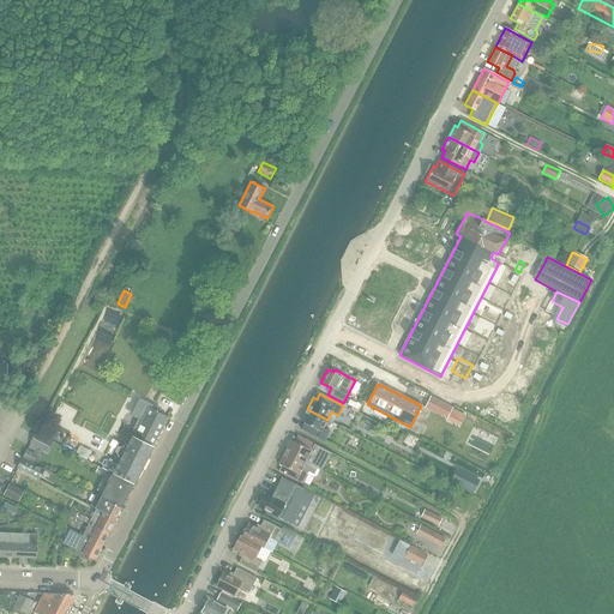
[(452,408),(431,397),(425,408),(446,419),(452,408)]
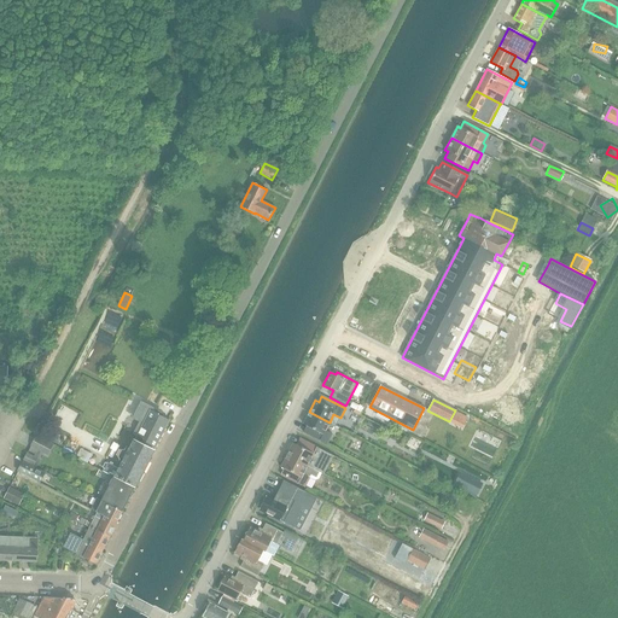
[(110,473),(135,487),(153,450),(169,420),(150,410),(151,407),(140,402),(132,419),(139,423),(133,435),(136,436),(134,441),(133,441),(128,449),(126,448),(124,450),(121,450),(118,456),(120,460),(118,462),(122,464),(118,468),(106,462),(103,472),(109,474),(110,473)]
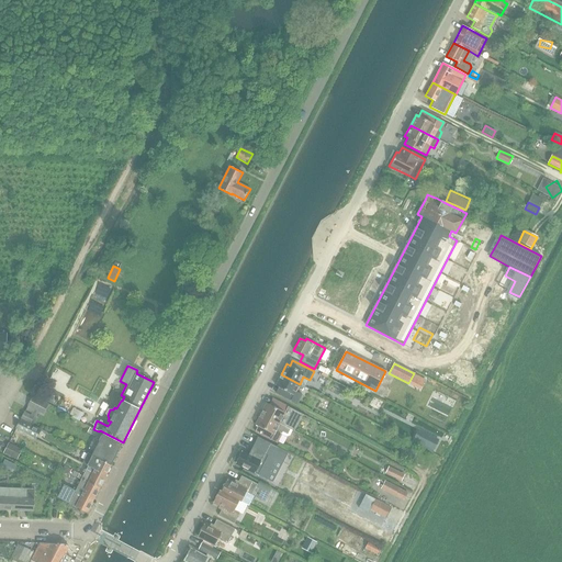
[(319,366),(317,370),(327,375),(330,371),(319,366)]
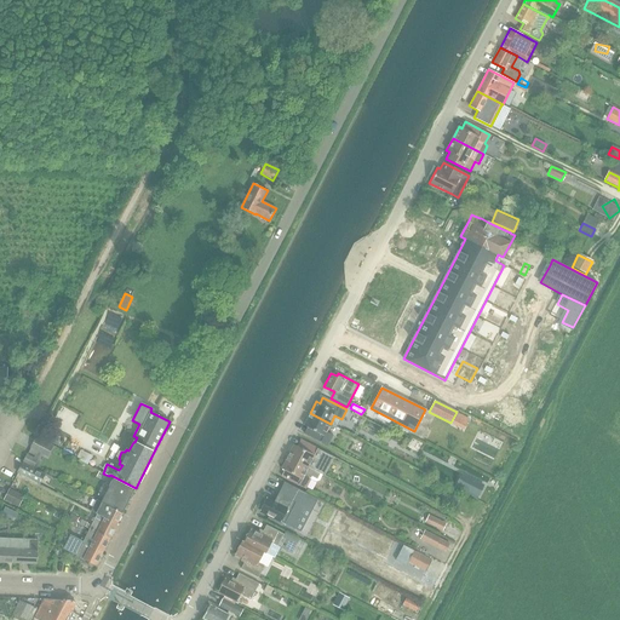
[(327,432),(331,424),(310,413),(304,425),(308,428),(304,434),(328,446),(333,436),(327,432)]
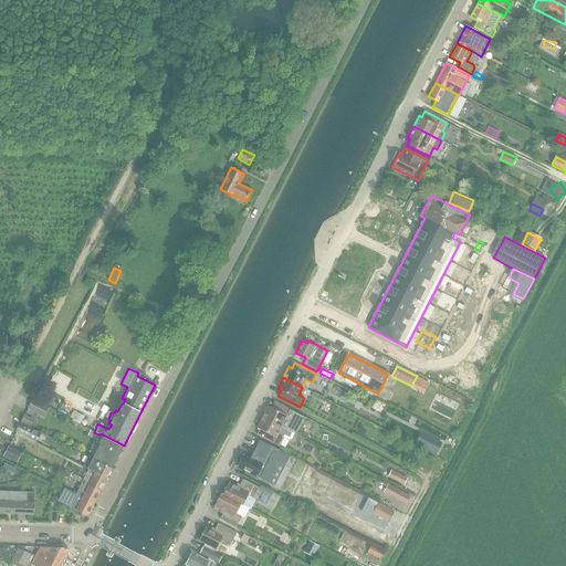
[(49,407),(33,399),(29,408),(43,416),(49,407)]
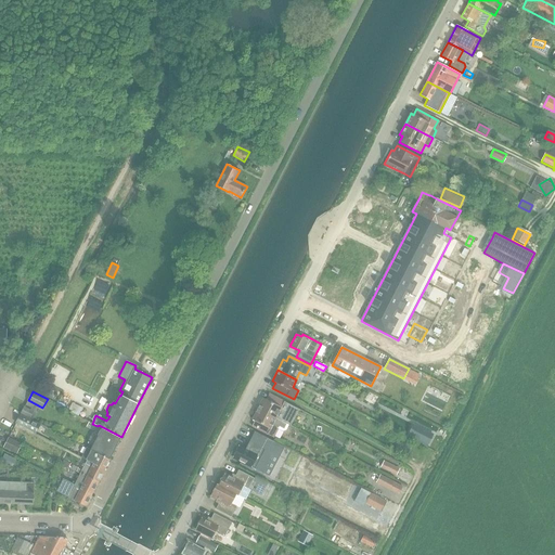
[(263,398),(258,409),(291,426),(299,409),(269,394),(266,399),(263,398)]
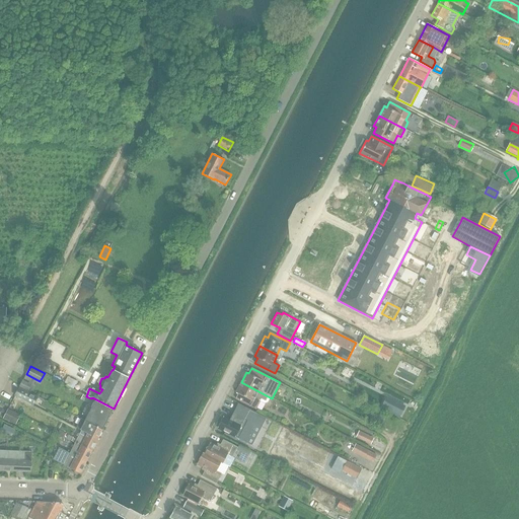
[(67,377),(64,383),(66,384),(66,385),(73,389),(77,382),(67,377)]
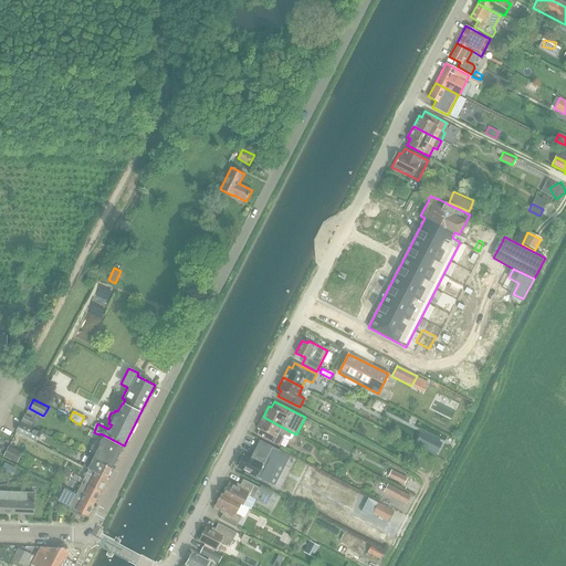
[(31,418),(24,415),(21,421),(28,425),(31,418)]
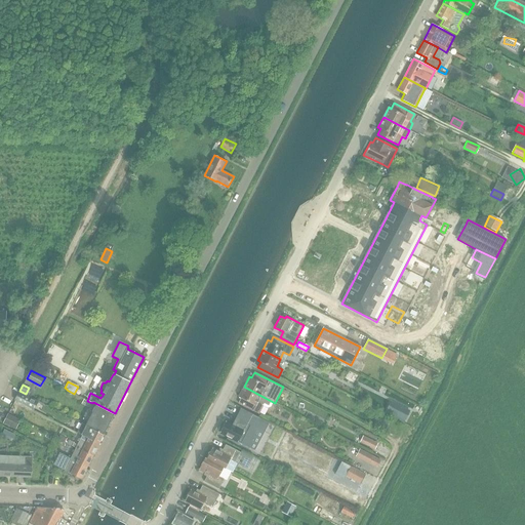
[(275,403),(244,387),(239,397),(241,398),(238,403),(258,413),(263,405),(268,407),(271,407),(273,402),(275,403)]
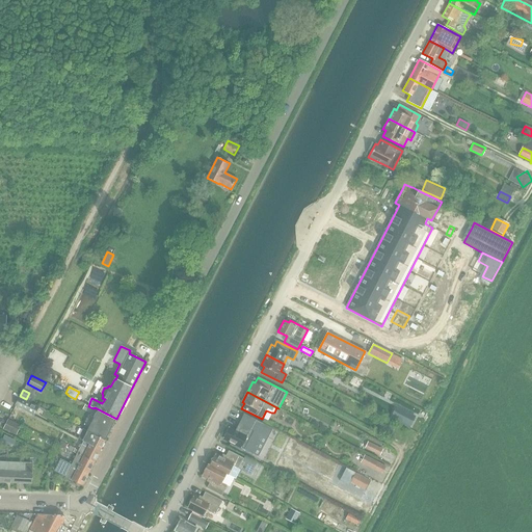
[(36,405),(20,397),(16,405),(32,415),(36,405)]
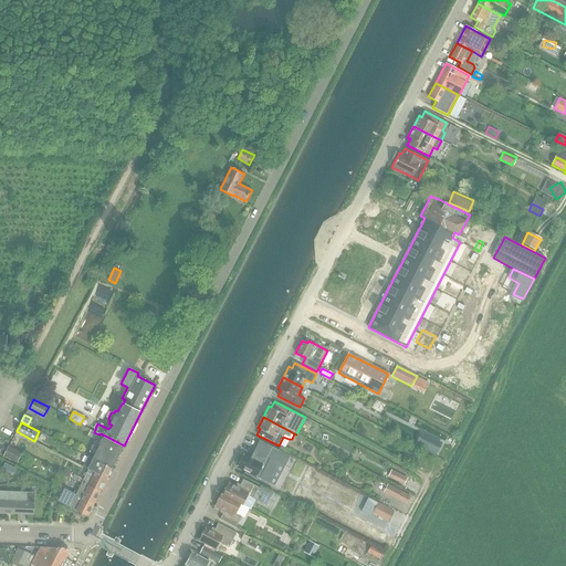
[(92,459),(112,469),(124,446),(101,433),(100,435),(94,432),(91,430),(87,436),(96,440),(98,436),(103,438),(92,458),(92,459)]
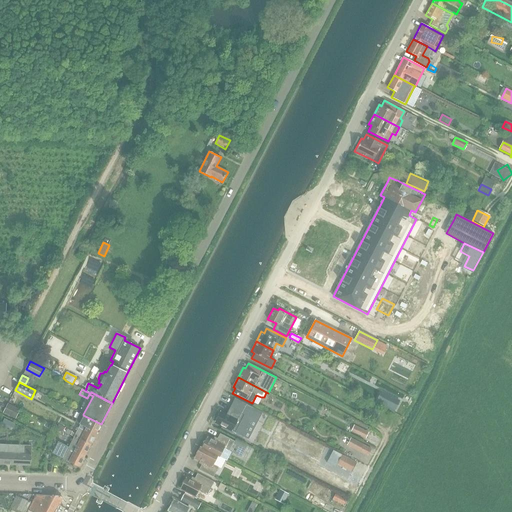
[(380,391),(374,403),(388,410),(394,398),(380,391)]
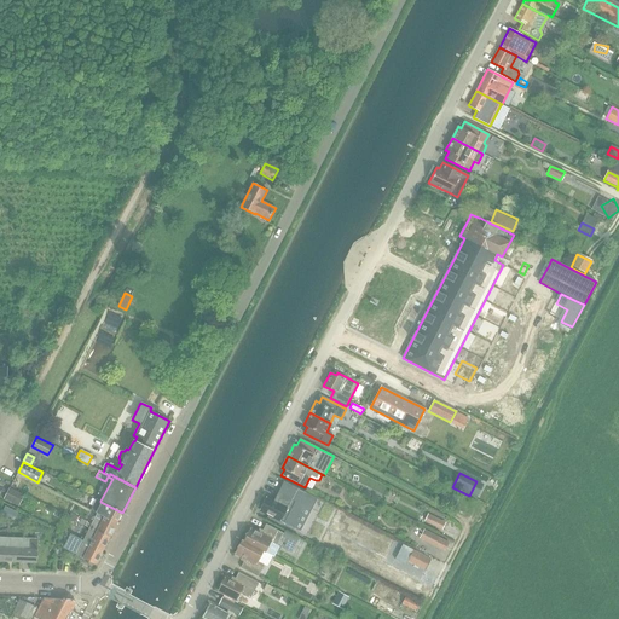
[(266,497),(259,510),(277,519),(278,521),(279,520),(293,527),(304,507),(310,510),(317,498),(283,481),(273,501),(270,498),(270,496),(267,497),(266,497)]
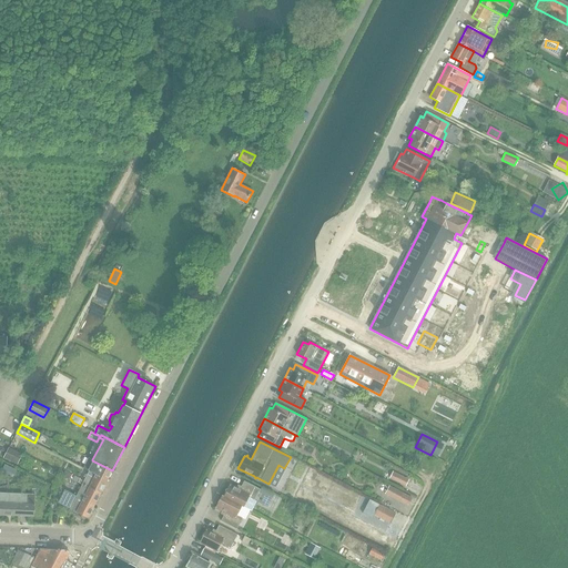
[(8,448),(3,457),(17,465),(22,455),(8,448)]
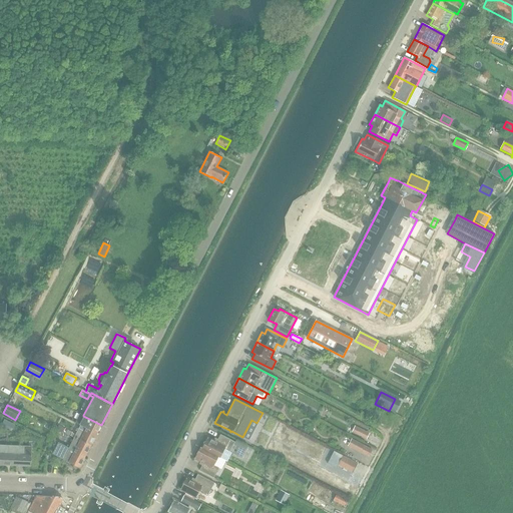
[(96,434),(101,425),(83,416),(83,415),(80,414),(79,416),(76,423),(80,426),(96,434)]
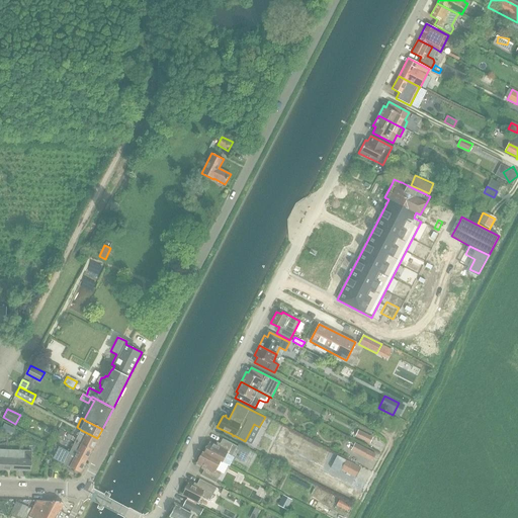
[(75,441),(91,450),(97,438),(81,430),(76,439),(73,437),(68,434),(67,438),(75,442),(75,441)]
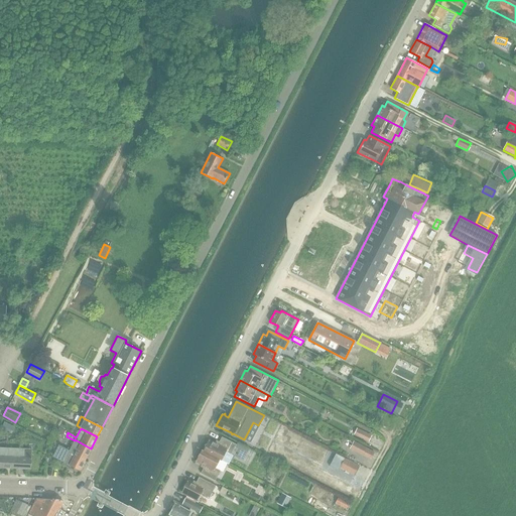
[(371,435),(360,430),(357,435),(368,441),(371,435)]
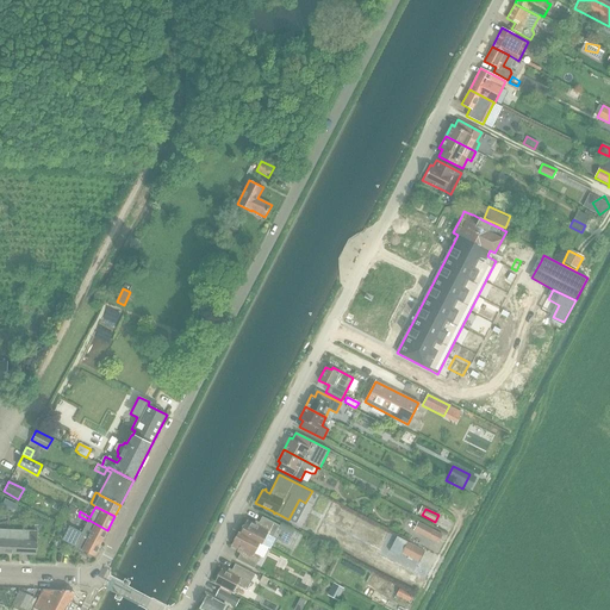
[(241,533),(260,543),(262,545),(267,534),(273,537),(275,539),(287,545),(293,533),(279,526),(262,516),(259,523),(255,524),(247,521),(244,526),(242,526),(243,528),(241,533)]
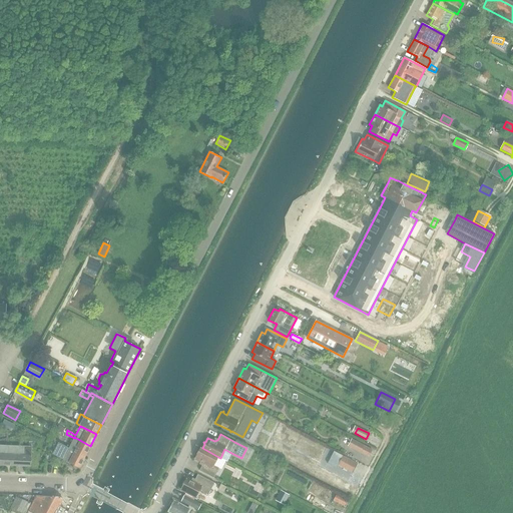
[(79,468),(90,446),(74,437),(74,438),(69,447),(67,446),(66,448),(58,444),(53,454),(63,459),(63,460),(79,468)]
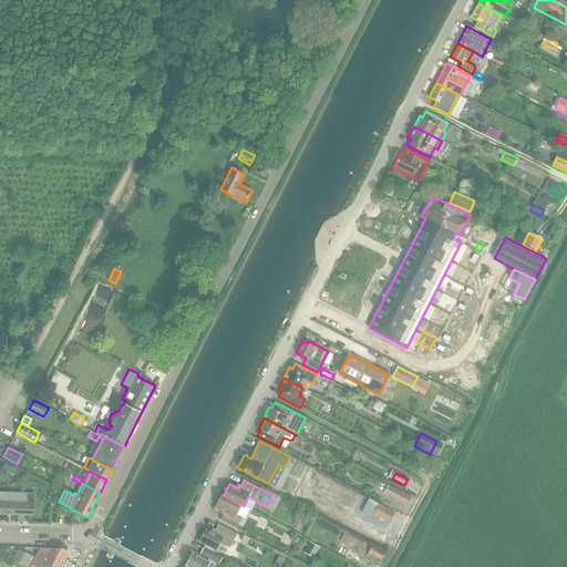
[(406,504),(410,496),(389,485),(384,493),(406,504)]
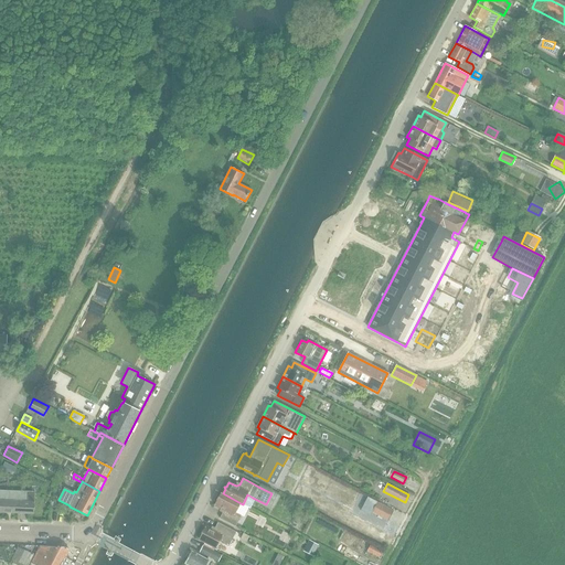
[(0,511),(34,513),(35,491),(32,491),(0,490),(0,487),(0,511)]
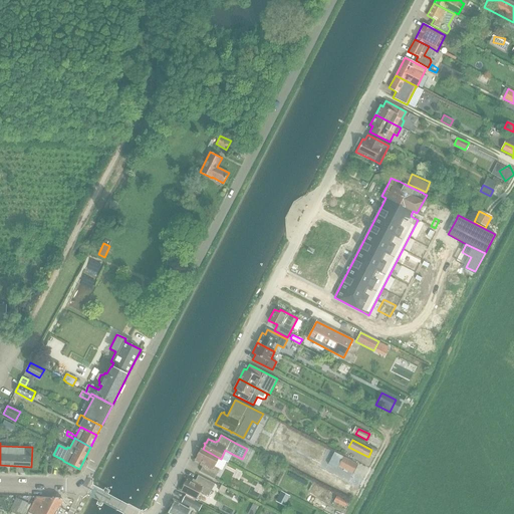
[(214,466),(219,458),(203,449),(201,448),(195,459),(196,460),(197,461),(198,461),(202,463),(203,466),(200,472),(214,479),(219,469),(214,466)]
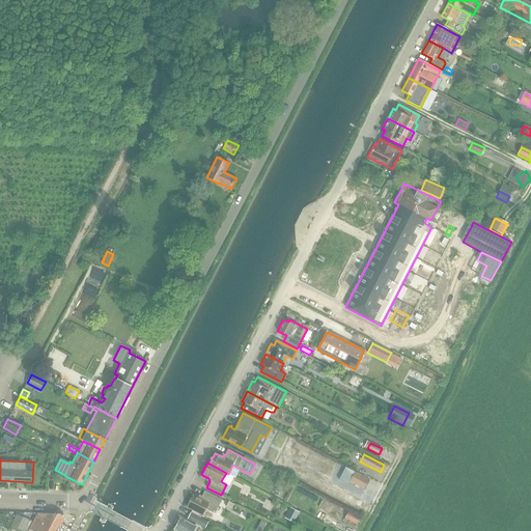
[(345,467),(338,479),(347,484),(350,481),(364,490),(369,480),(355,472),(345,467)]
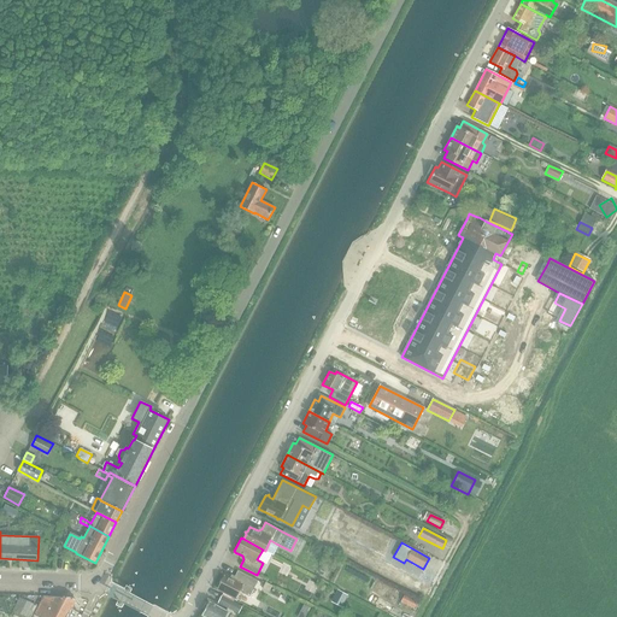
[(221,591),(223,592),(218,603),(239,613),(242,606),(233,601),(235,598),(236,598),(240,591),(251,595),(258,581),(238,570),(234,577),(230,579),(224,575),(217,588),(218,588),(218,591),(221,591)]
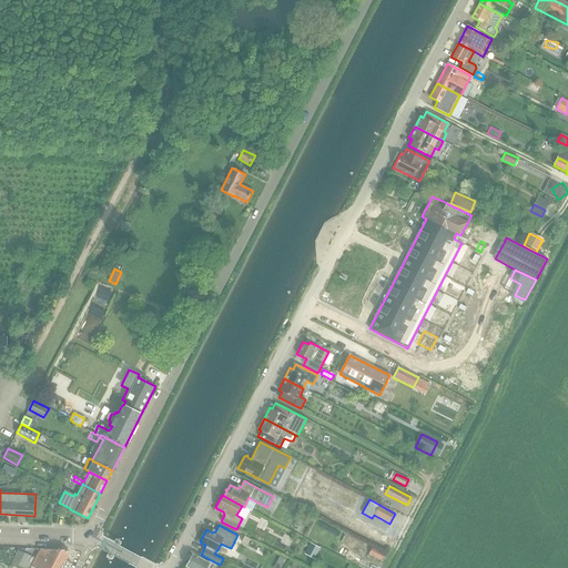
[(345,533),(338,545),(365,558),(371,547),(345,533)]
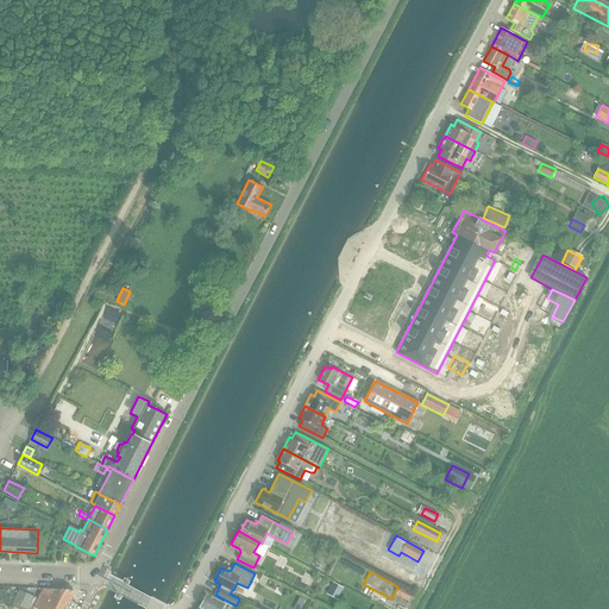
[(262,575),(258,582),(265,585),(269,578),(262,575)]
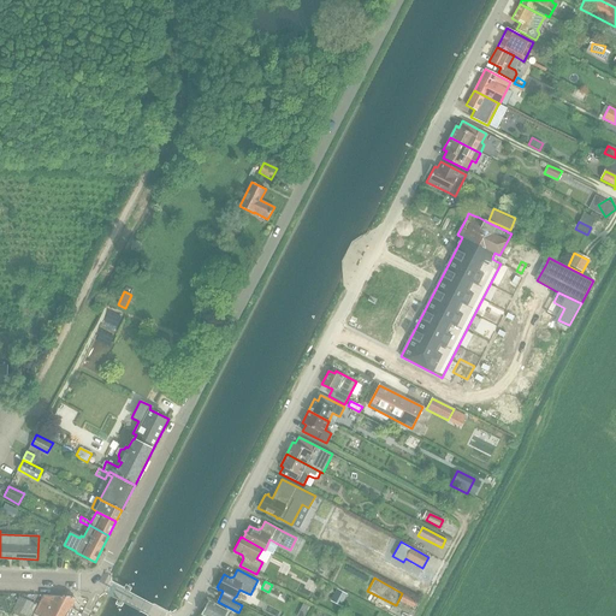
[(333,596),(332,598),(343,604),(344,600),(347,594),(337,590),(333,596)]
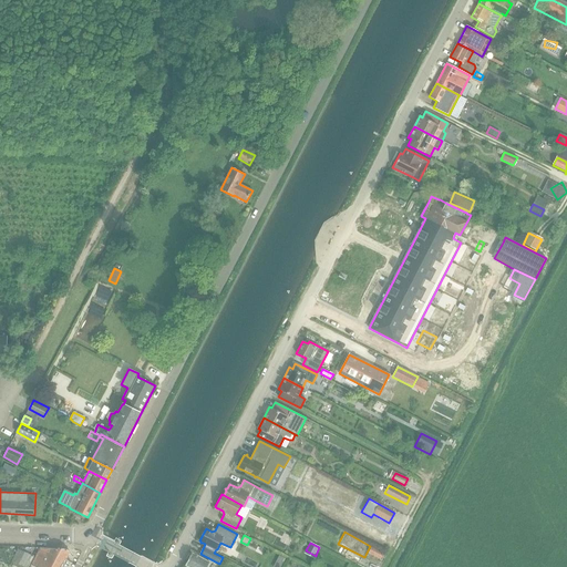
[(372,547),(369,553),(380,559),(383,553),(372,547)]
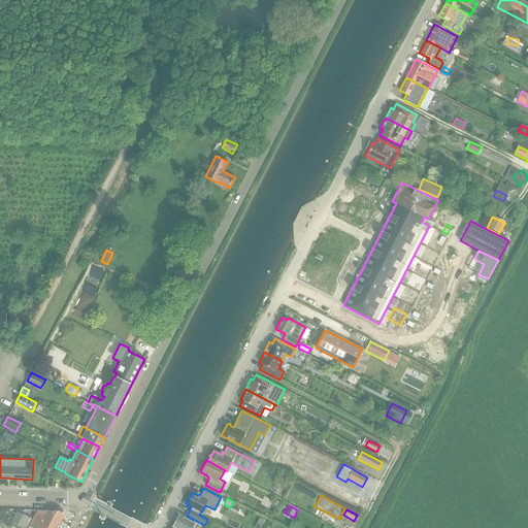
[(23,527),(29,516),(17,510),(10,522),(23,527)]
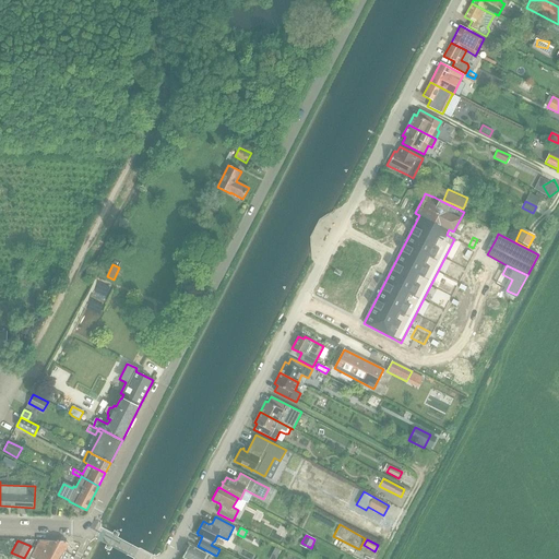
[(39,540),(30,558),(60,558),(69,544),(63,540),(39,540)]
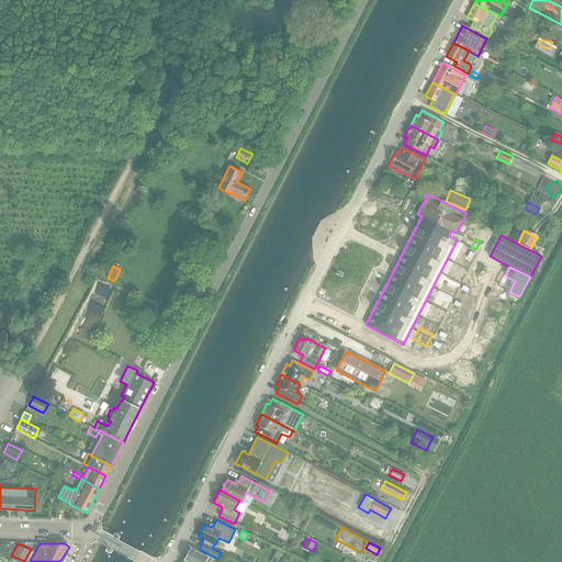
[(204,561),(208,557),(190,548),(183,560),(187,561),(204,561)]
